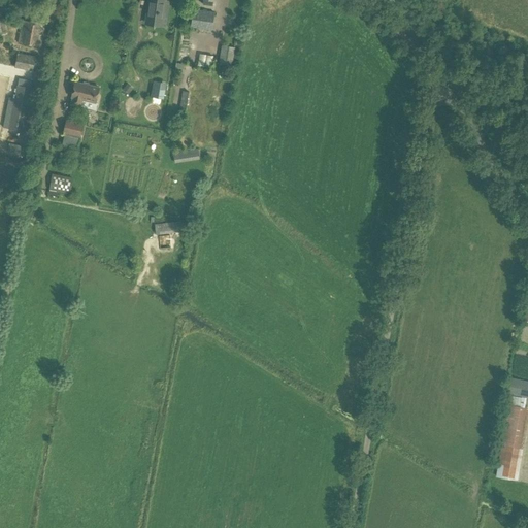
[(162,23),(164,0),(150,0),(147,21),(162,23)]
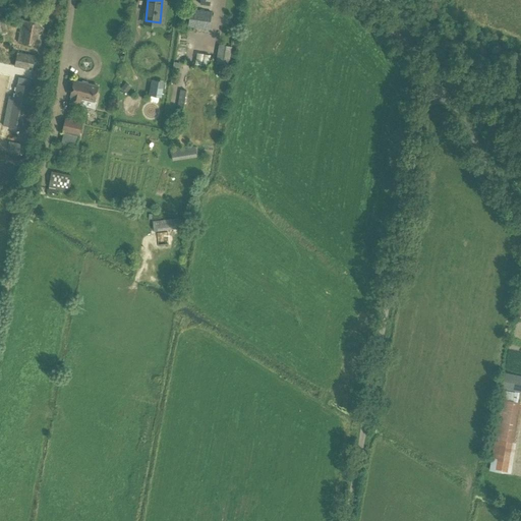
[(188,27),(210,30),(212,12),(190,9),(188,27)]
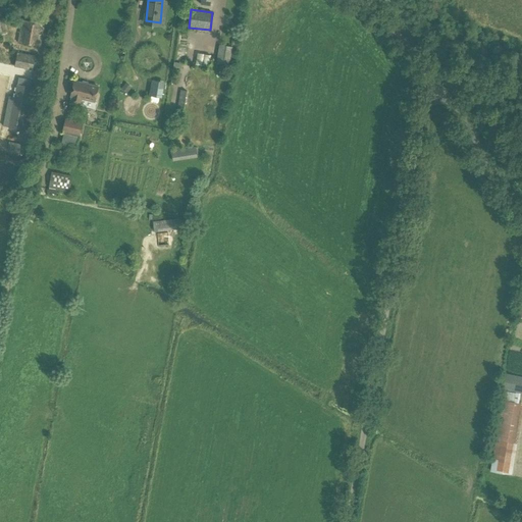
[(22,20),(18,43),(40,48),(44,24),(22,20)]
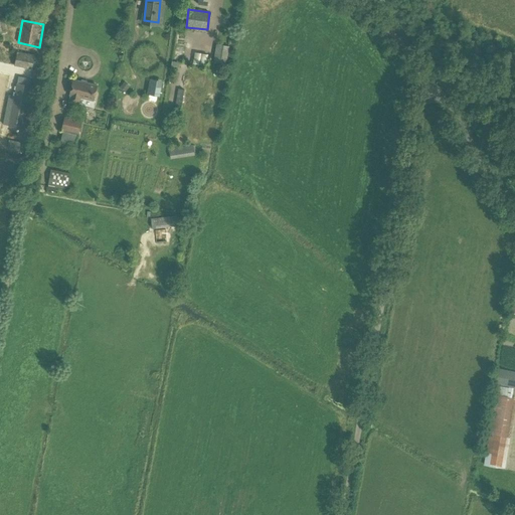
[(212,65),(226,67),(229,48),(215,45),(212,65)]
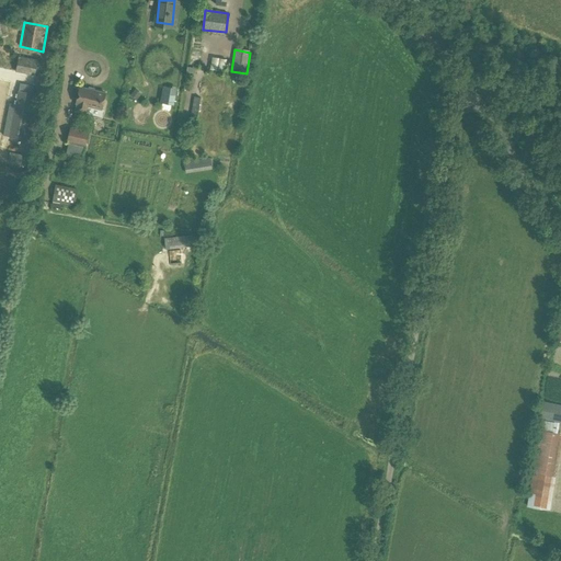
[(15,71),(35,76),(38,60),(19,56),(15,71)]
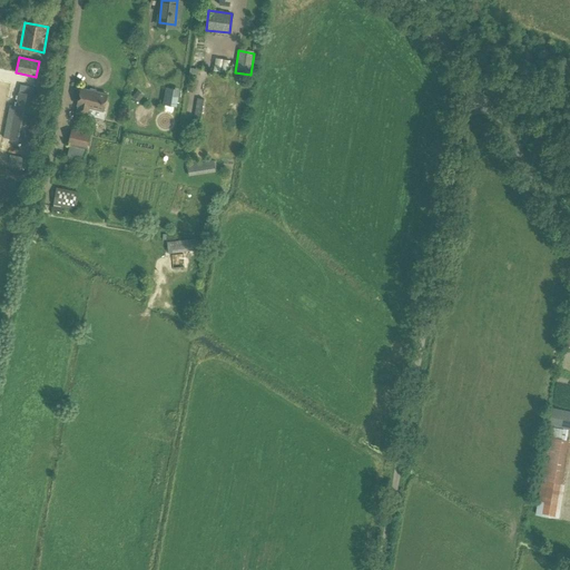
[(9,105),(3,138),(10,139),(9,144),(22,146),(22,143),(26,143),(36,96),(32,95),(33,88),(21,86),(19,92),(18,91),(16,106),(9,105)]
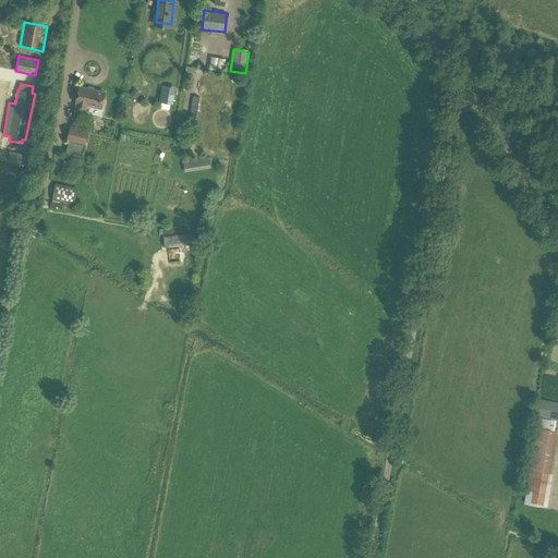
[(105,93),(81,87),(76,104),(77,104),(76,111),(86,113),(101,118),(104,108),(101,107),(105,106),(105,102),(104,100),(105,93)]
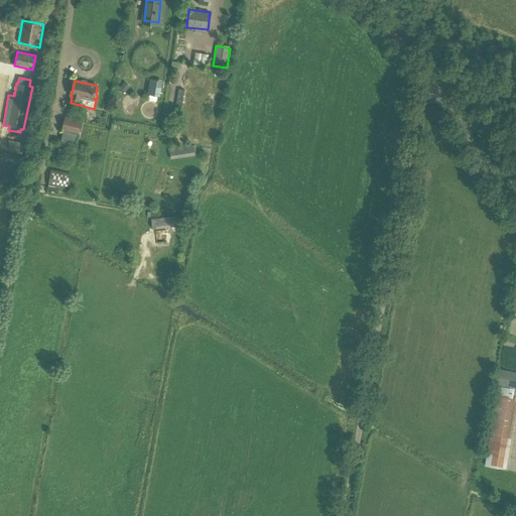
[(130,87),(125,83),(121,88),(126,92),(130,87)]
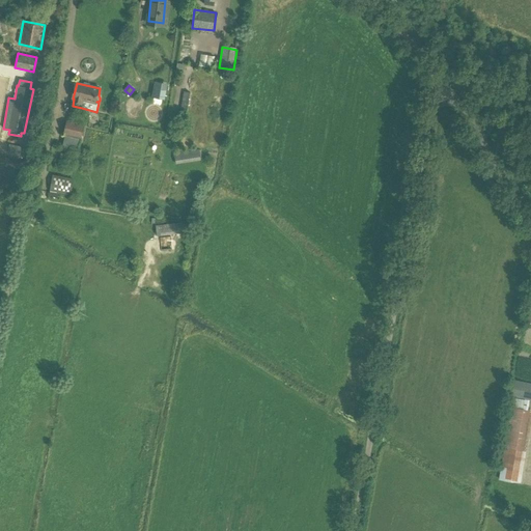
[(84,126),(68,121),(67,121),(64,134),(65,134),(62,145),(77,149),(80,137),(81,138),(84,126)]
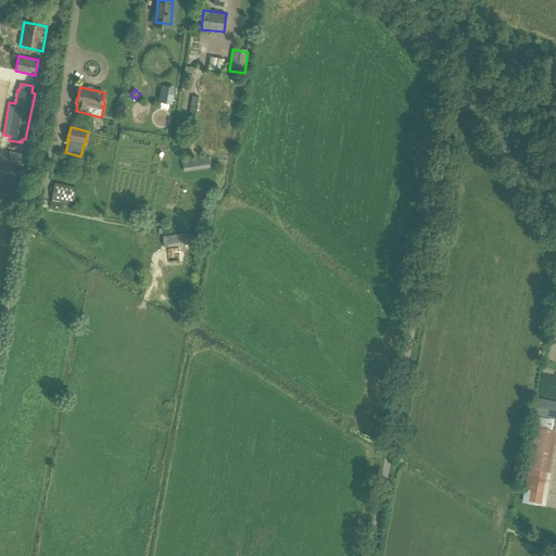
[(8,161),(21,163),(22,153),(9,151),(8,161)]
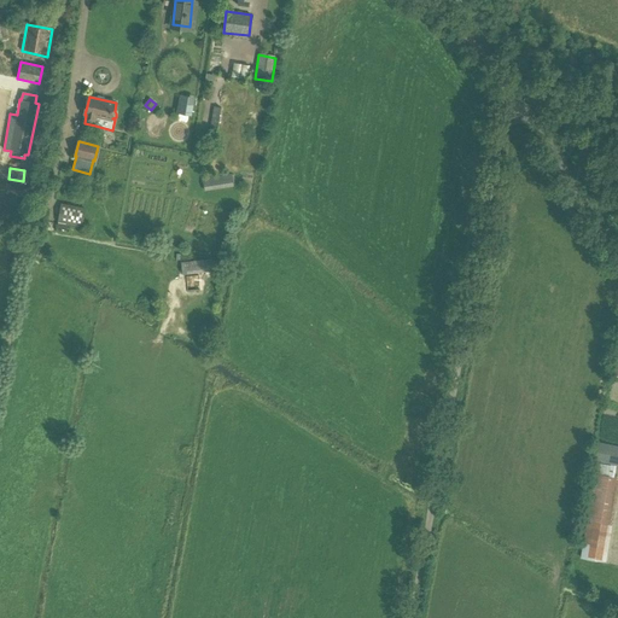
[(204,192),(234,187),(232,174),(227,174),(227,172),(203,176),(204,192)]
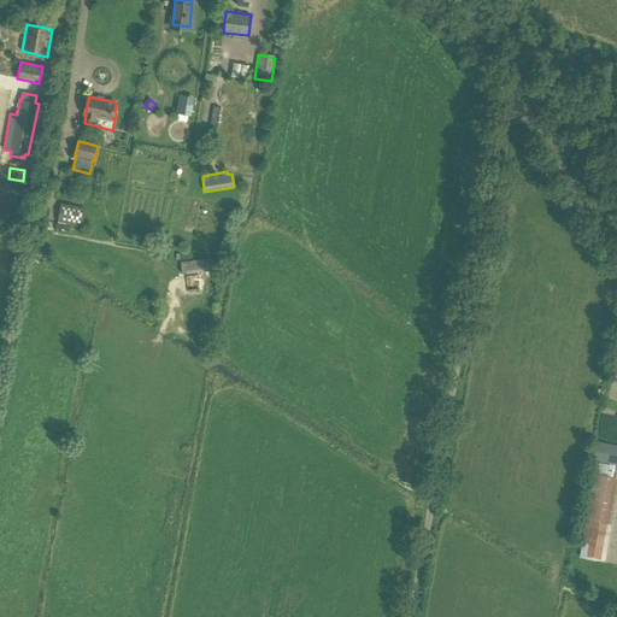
[(86,207),(62,204),(59,217),(58,222),(59,222),(57,229),(66,231),(68,223),(82,225),(83,222),(86,207)]
